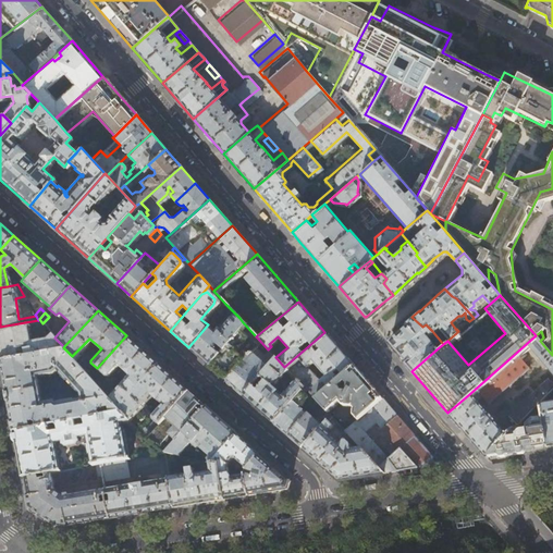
[(405,322),(405,323),(386,340),(386,341),(386,342),(412,371),(438,348),(437,346),(435,347),(426,336),(432,331),(426,324),(422,327),(412,317),(405,322)]
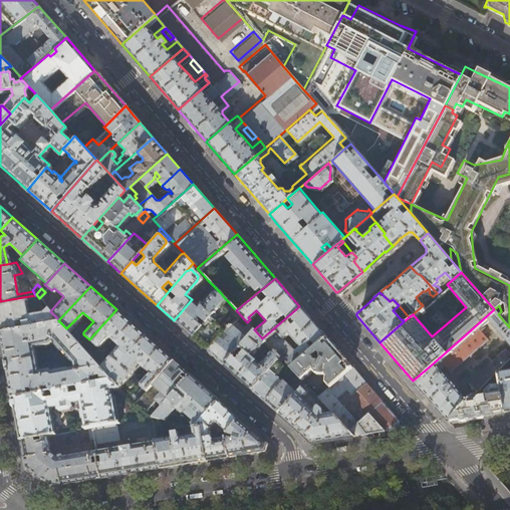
[(220,302),(224,297),(221,293),(218,294),(204,310),(192,299),(174,320),(191,334),(220,302)]
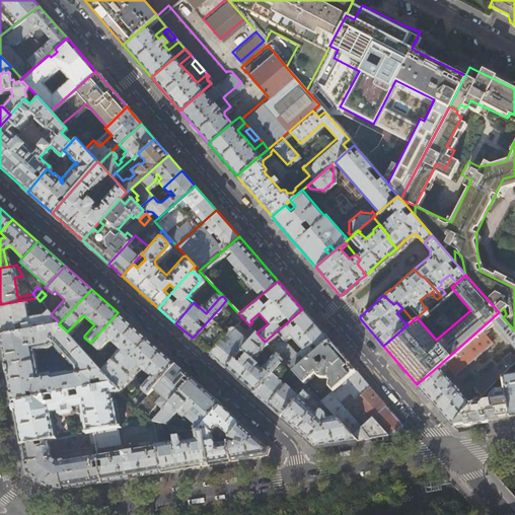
[(23,300),(0,304),(0,334),(17,329),(19,329),(37,325),(45,324),(58,321),(51,314),(46,308),(41,312),(26,315),(23,300)]
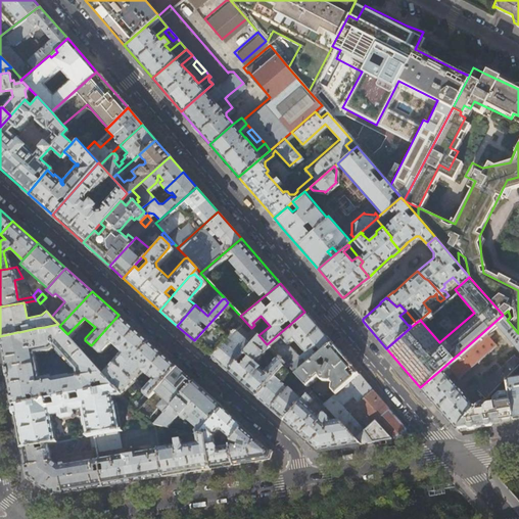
[(230,313),(224,308),(194,340),(209,355),(230,330),(222,323),(230,313)]
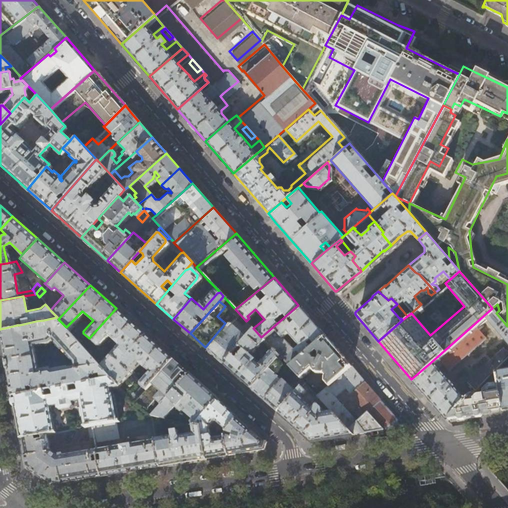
[(286,364),(322,333),(298,305),(261,337),(269,346),(276,353),(286,364)]
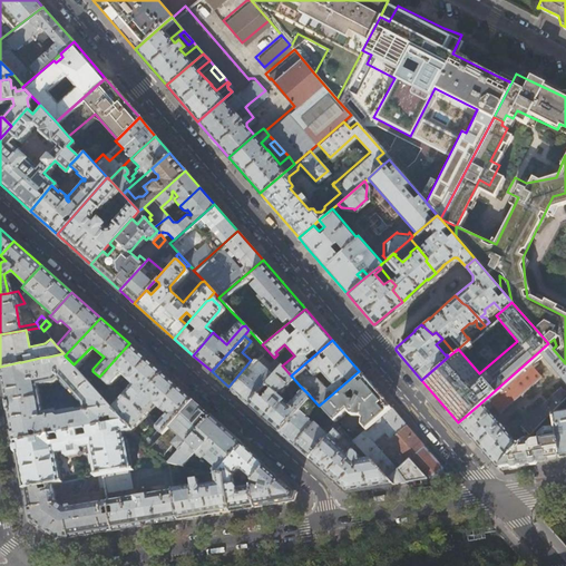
[(159,370),(129,343),(99,377),(105,382),(108,382),(116,373),(118,374),(120,372),(129,381),(108,403),(118,416),(159,370)]
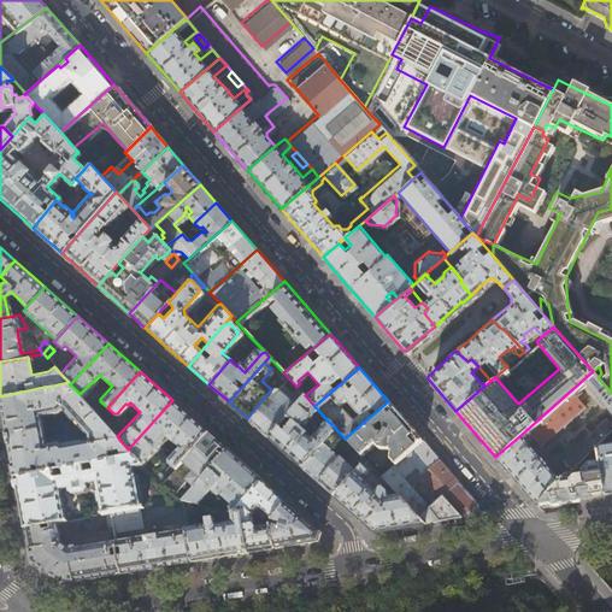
[(593,371),(582,381),(611,416),(611,393),(598,377),(593,371)]
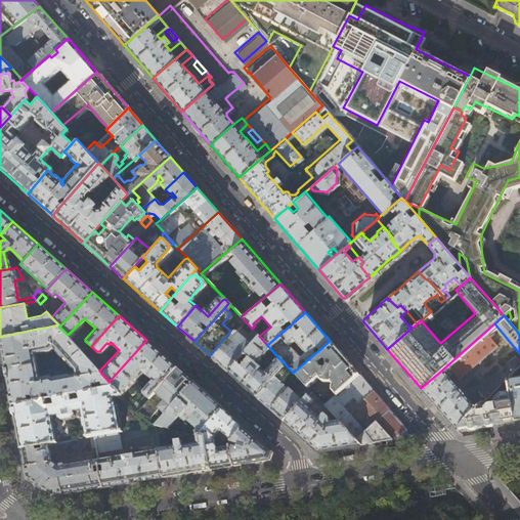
[(59,327),(58,325),(45,328),(46,333),(39,334),(37,329),(19,333),(20,338),(17,338),(17,333),(0,337),(0,349),(3,366),(22,363),(22,364),(34,362),(32,350),(48,347),(51,344),(54,348),(59,354),(60,354),(67,360),(80,349),(77,345),(72,340),(68,335),(59,327)]
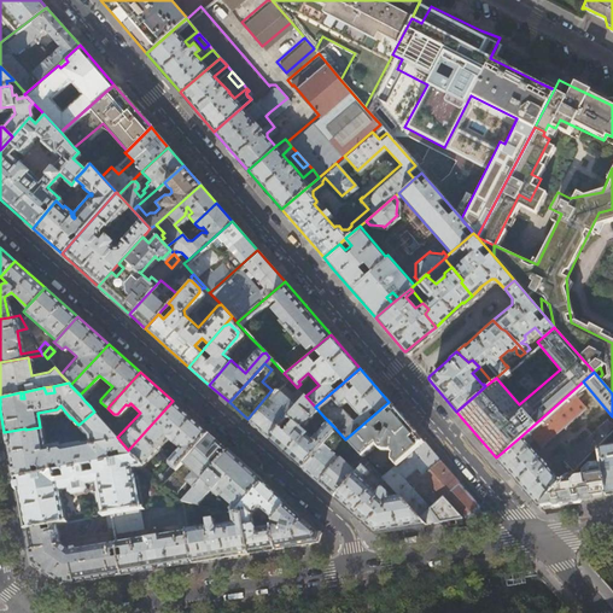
[(278,383),(272,390),(247,419),(267,436),(298,401),(278,383)]
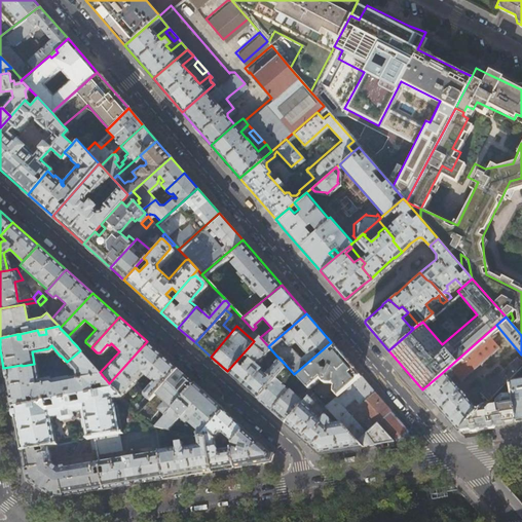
[(443,372),(422,389),(455,427),(456,427),(482,401),(489,395),(506,376),(520,362),(514,355),(477,389),(482,396),(478,401),(476,401),(472,404),(447,376),(452,372),(456,377),(496,343),(487,333),(443,372)]
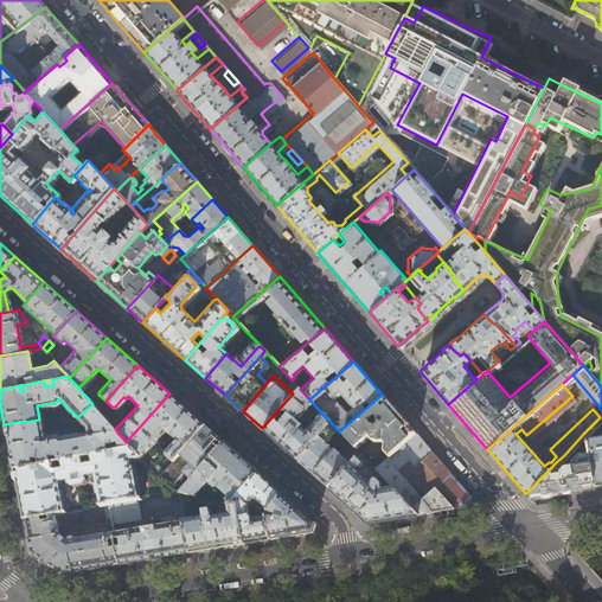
[(298,386),(293,394),(262,428),(294,456),(324,422),(327,418),(319,410),(305,427),(294,417),(309,399),(300,389),(298,386)]
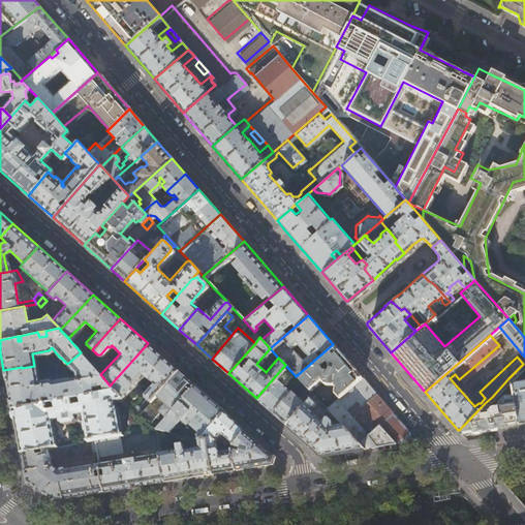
[(76,339),(72,343),(78,348),(82,343),(76,339)]
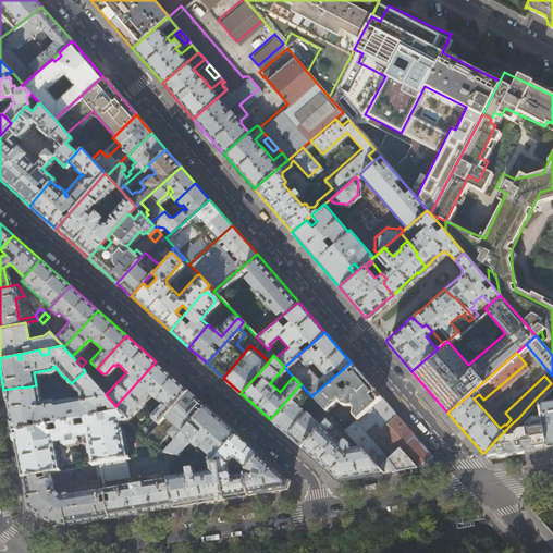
[(185,388),(156,361),(115,406),(118,408),(126,417),(148,392),(157,400),(155,402),(157,404),(148,414),(149,416),(155,421),(185,388)]
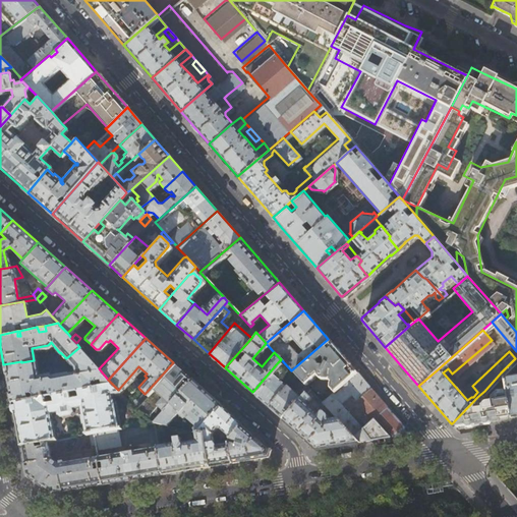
[(354,369),(328,339),(291,370),(293,372),(302,383),(314,372),(318,376),(327,377),(329,379),(328,381),(327,385),(329,387),(326,390),(328,392),(354,369)]
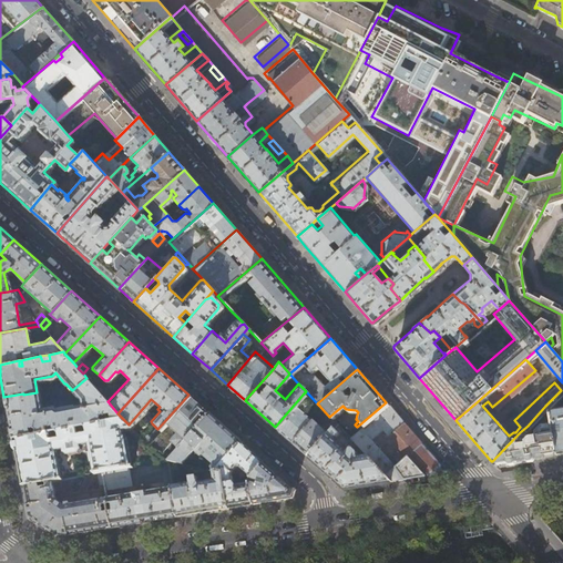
[(86,378),(72,390),(78,398),(79,403),(72,405),(71,403),(54,407),(52,405),(40,408),(37,392),(23,395),(23,393),(3,397),(11,437),(28,433),(31,432),(30,426),(33,426),(34,432),(45,430),(44,425),(51,423),(51,426),(53,428),(55,428),(73,425),(83,422),(98,419),(99,419),(98,413),(109,411),(110,417),(120,416),(118,413),(108,401),(91,382),(86,378)]
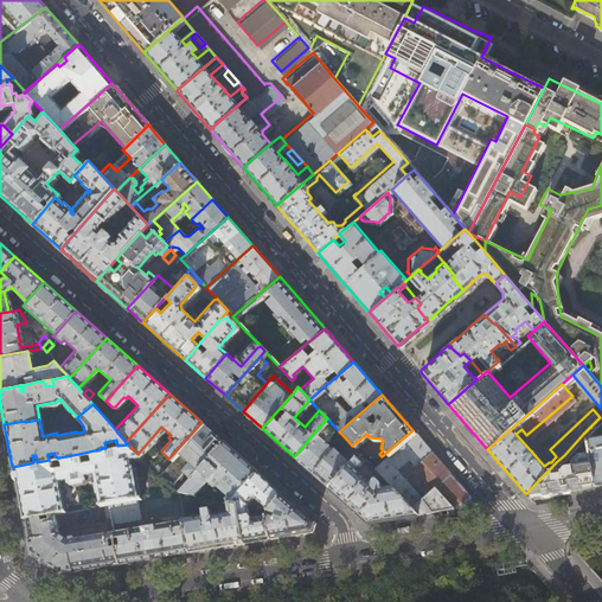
[(221,439),(202,422),(168,459),(160,468),(155,474),(170,485),(174,480),(179,485),(221,439)]
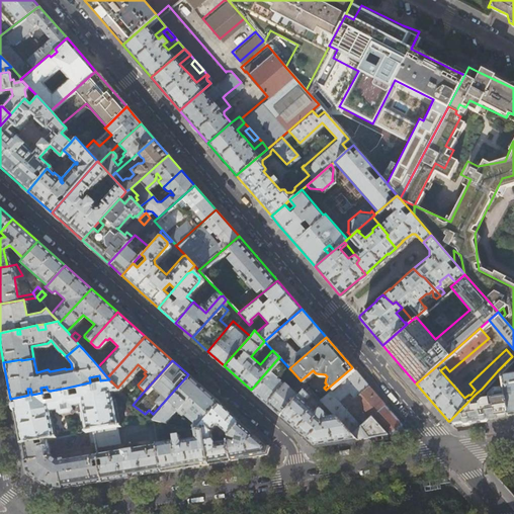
[(264,402),(281,381),(291,370),(289,368),(285,363),(282,366),(276,360),(251,390),(264,402)]
